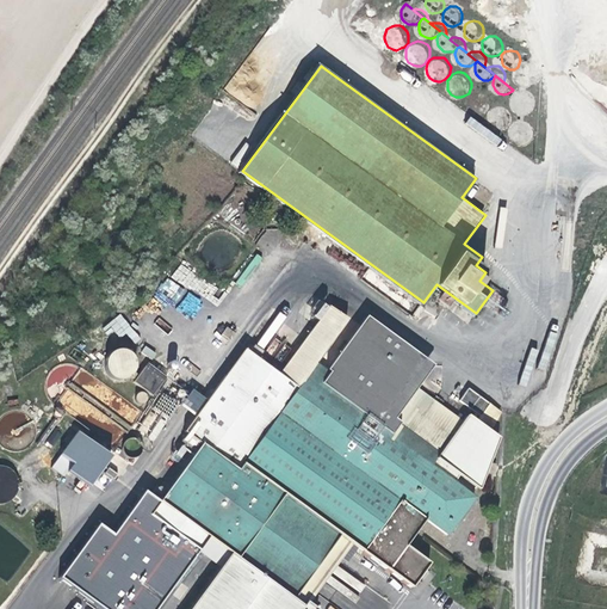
[(503,82),(520,96),(522,92),(522,88),(521,85),(518,80),(514,79),(511,79),(507,80),(503,82)]
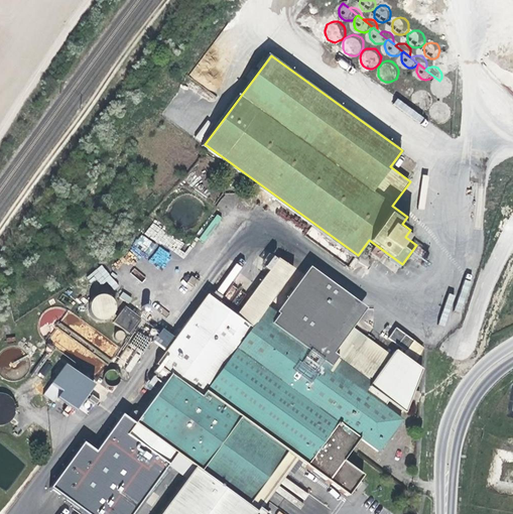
[(396,82),(396,84),(397,89),(399,93),(402,95),(406,96),(410,95),(414,93),(416,89),(416,86),(415,80),(411,76),(407,75),(404,75),(400,77),(398,79),(396,82)]
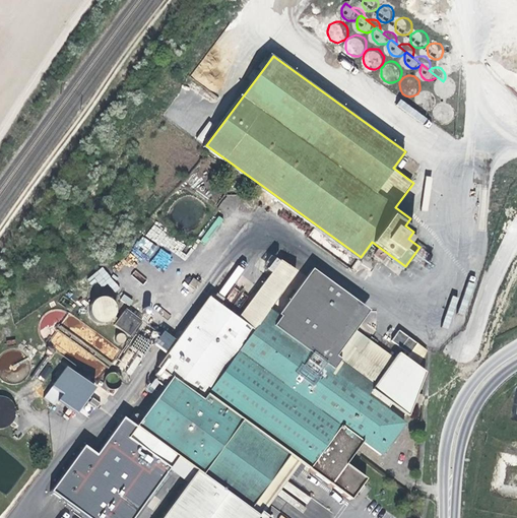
[(454,94),(456,92),(440,79),(439,82),(439,86),(440,90),(442,92),(445,94),(448,95),(451,95),(454,94)]
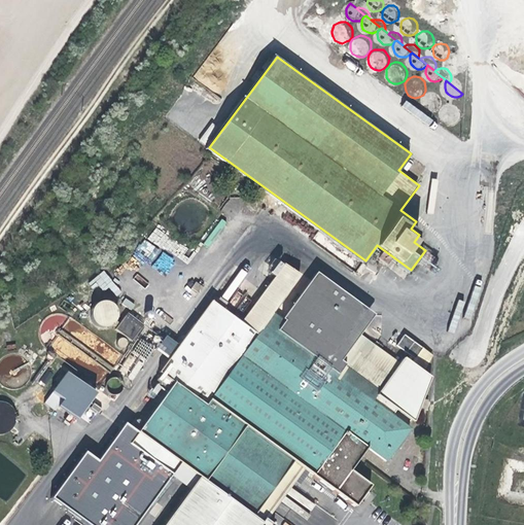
[(422,103),(424,107),(427,109),(431,110),(434,110),(439,108),(441,107),(443,104),(444,101),(443,97),(440,93),(438,91),(433,90),(428,90),(425,93),(422,97),(422,99),(422,103)]
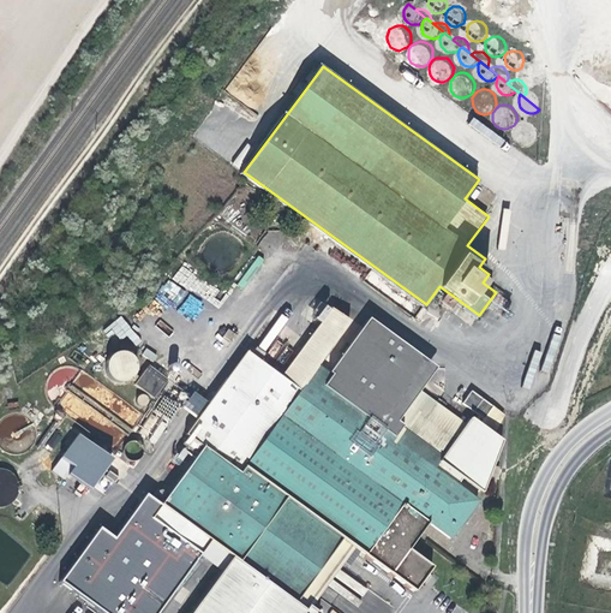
[(517,130),(516,134),(517,136),(519,140),(522,143),(526,146),(528,146),(533,144),(539,141),(541,136),(541,132),(540,128),(537,124),(533,121),(529,120),(525,121),(521,124),(519,126),(517,130)]
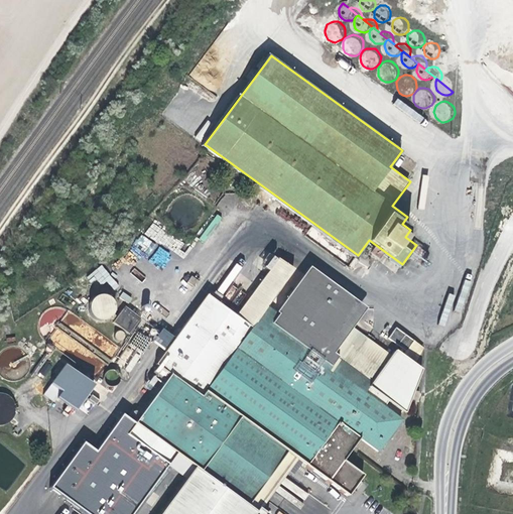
[(207,238),(224,216),(220,213),(203,236),(207,238)]
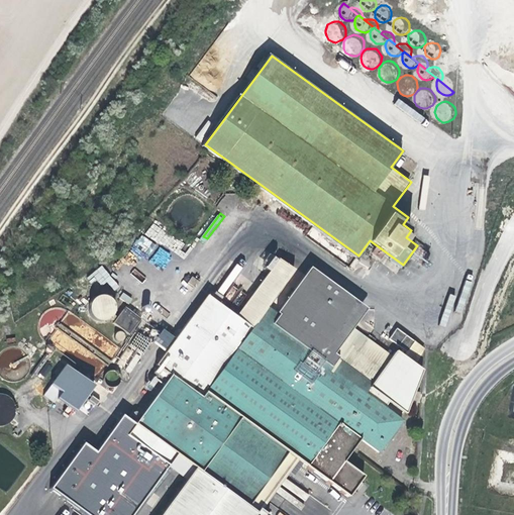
[(162,245),(153,260),(165,266),(173,251),(162,245)]
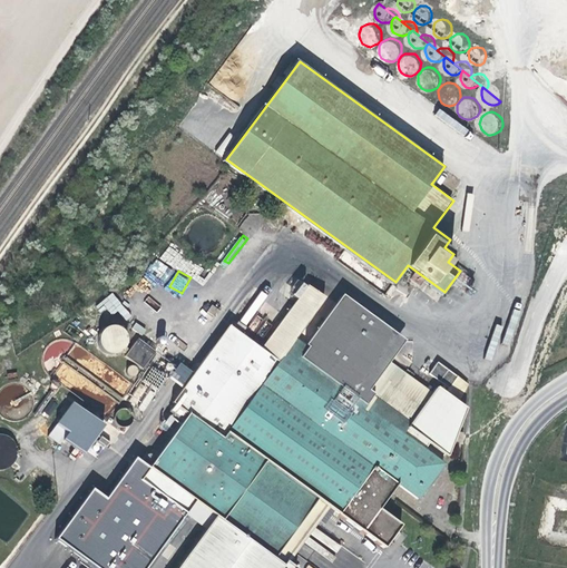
[(185,418),(158,456),(152,464),(197,499),(221,517),(188,560),(194,565),(192,567),(302,567),(292,560),(295,555),(330,506),(387,547),(403,524),(381,507),(400,482),(421,497),(446,461),(428,449),(432,442),(450,456),(467,409),(468,382),(439,361),(431,373),(450,385),(446,392),(438,388),(433,392),(390,360),(393,355),(384,349),(394,334),(340,297),(308,344),(297,336),(329,293),(311,281),(262,346),(231,322),(169,407),(185,418)]
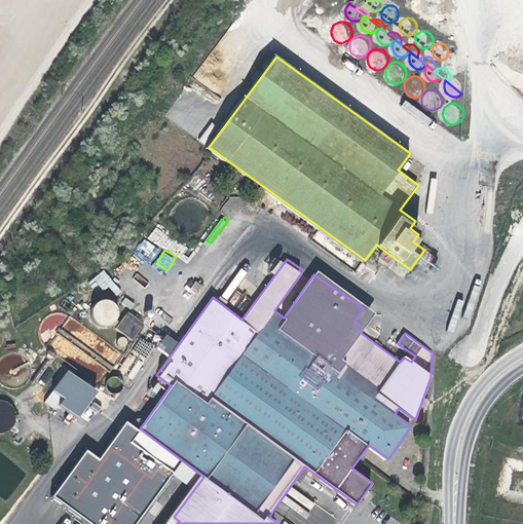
[(94,279),(104,291),(111,285),(119,293),(124,289),(106,268),(94,279)]
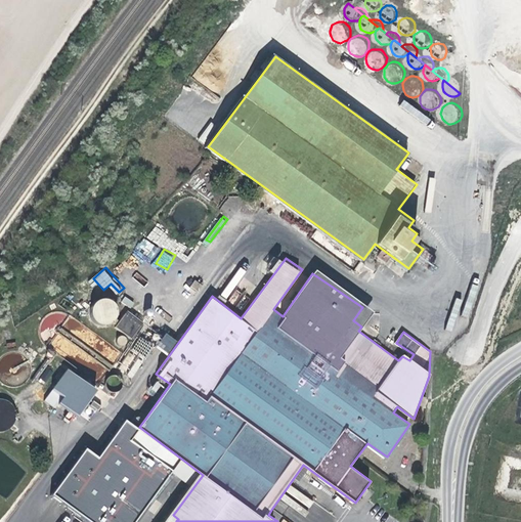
[(140,270),(136,274),(145,283),(149,278),(140,270)]
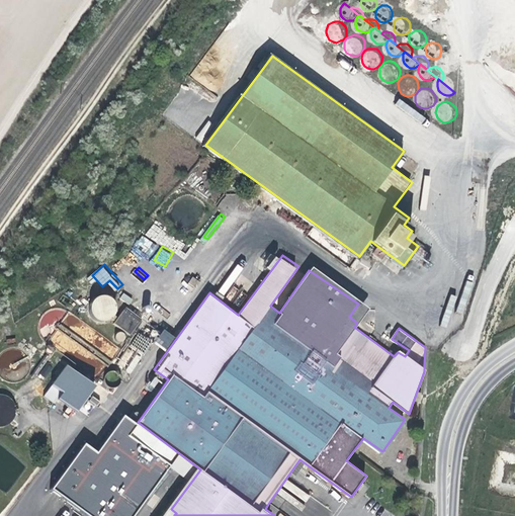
[(195,275),(191,282),(198,286),(202,280),(195,275)]
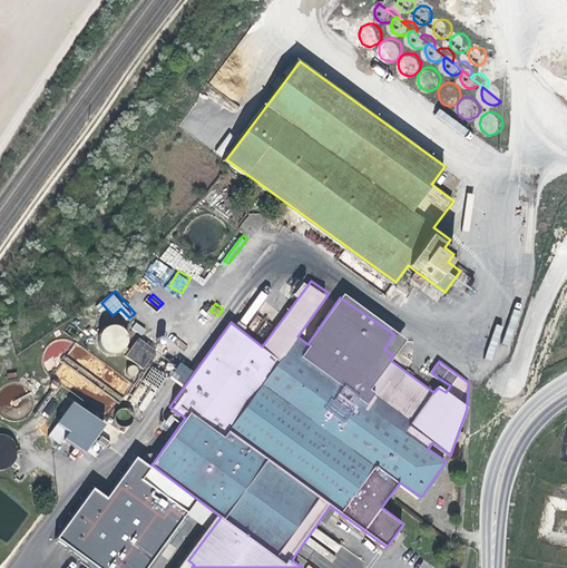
[(135,327),(146,333),(149,325),(138,321),(135,327)]
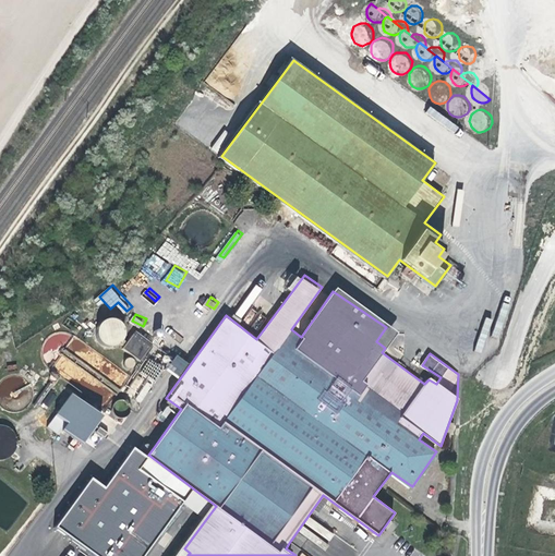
[(104,316),(101,341),(128,342),(129,317),(104,316)]
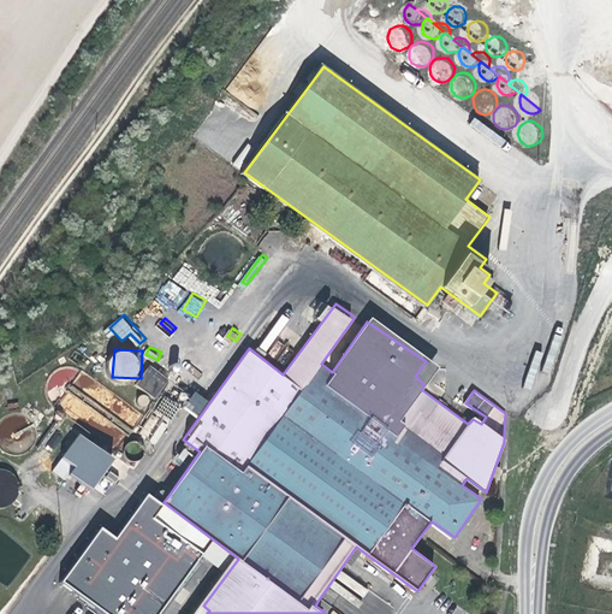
[(191,359),(188,364),(201,376),(205,371),(191,359)]
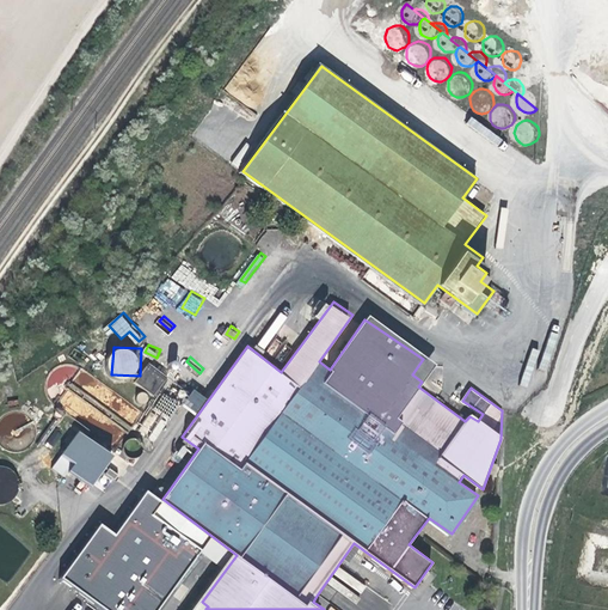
[(433,366),(423,359),(412,374),(422,382),(433,366)]
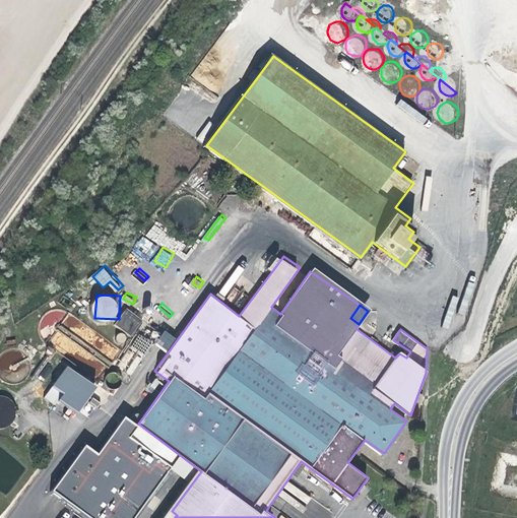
[(117,323),(128,331),(132,335),(144,319),(128,307),(117,323)]
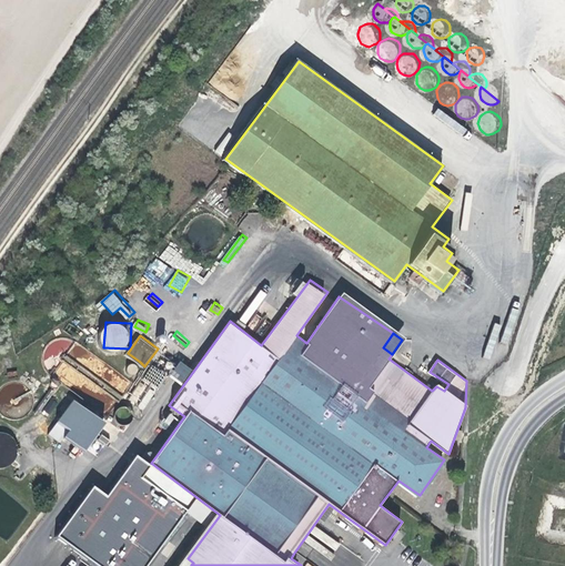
[(162,385),(169,370),(153,363),(147,378),(162,385)]
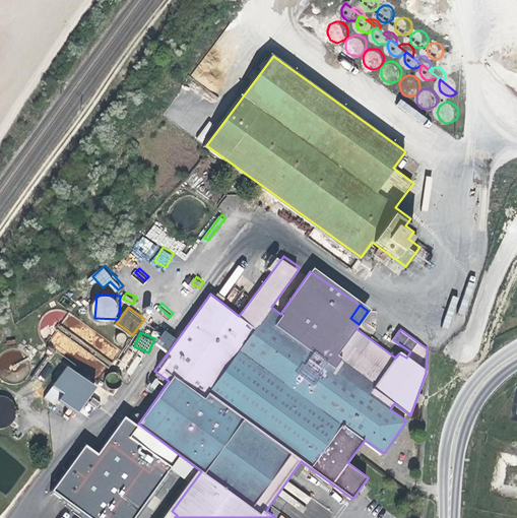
[(70,364),(56,383),(66,391),(61,397),(79,410),(98,385),(70,364)]
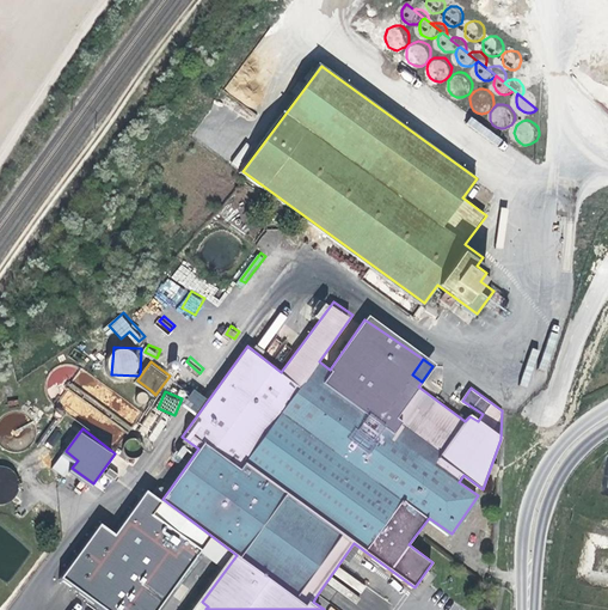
[(0,498),(12,504),(24,474),(0,463),(0,498)]
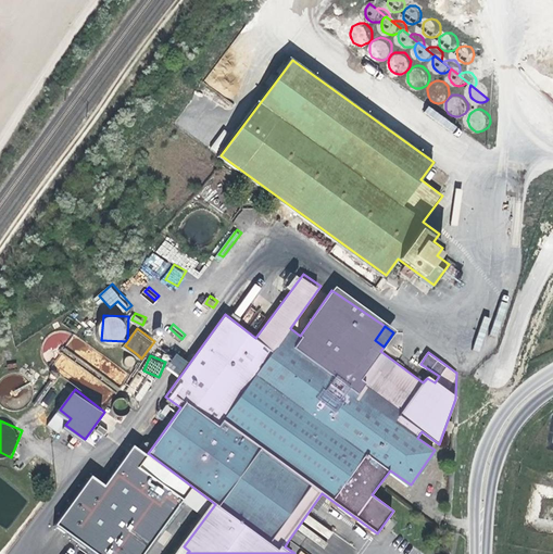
[(102,423),(99,427),(107,432),(110,428),(102,423)]
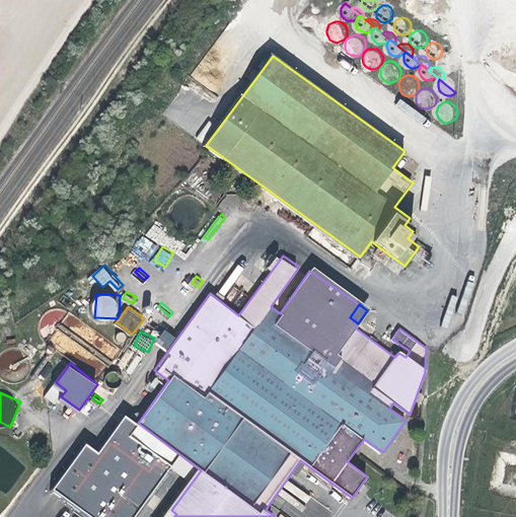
[(164,475),(179,454),(138,423),(123,445),(164,475)]
